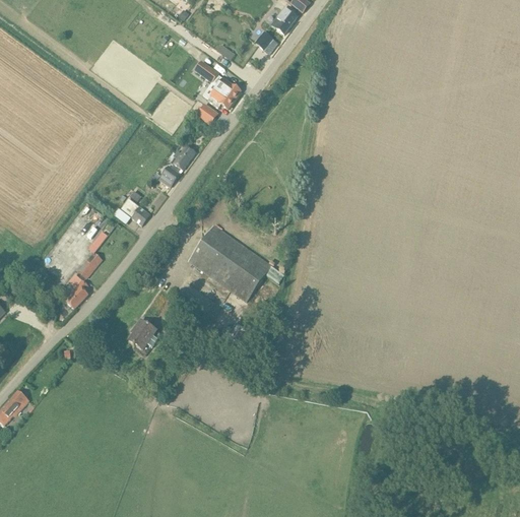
[(310,2),(307,0),(294,0),(291,3),(303,12),(310,2)]
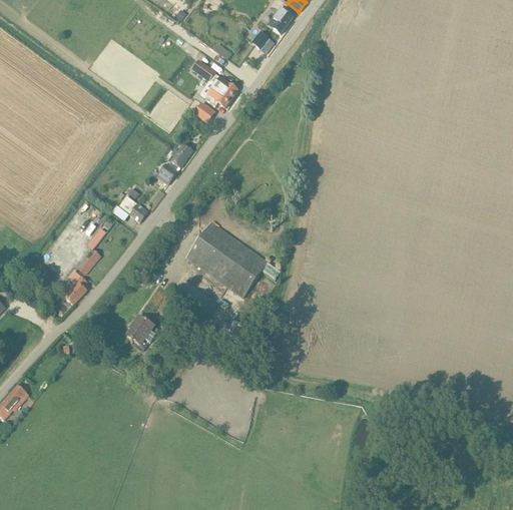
[(280,7),(268,23),(281,33),(294,17),(286,11),(280,7)]
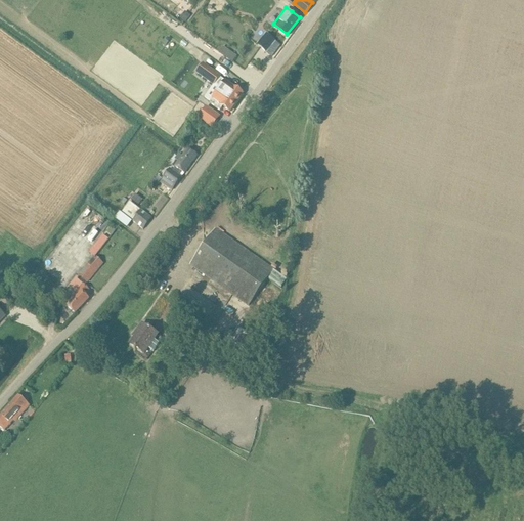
[(266,33),(258,43),(263,48),(265,46),(267,48),(273,40),(270,37),(266,33)]
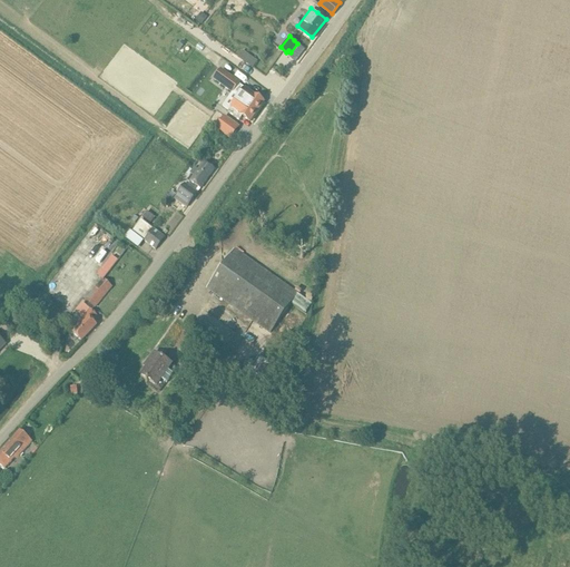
[(243,47),(237,55),(253,66),(258,58),(243,47)]
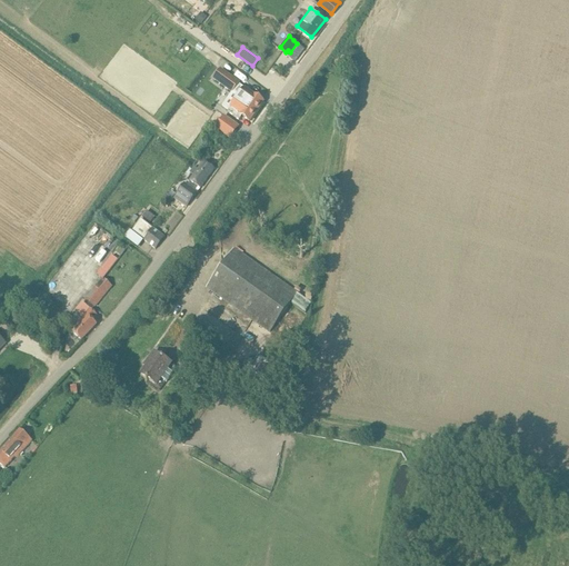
[(336,63),(338,66),(342,68),(350,58),(343,52),(336,63)]
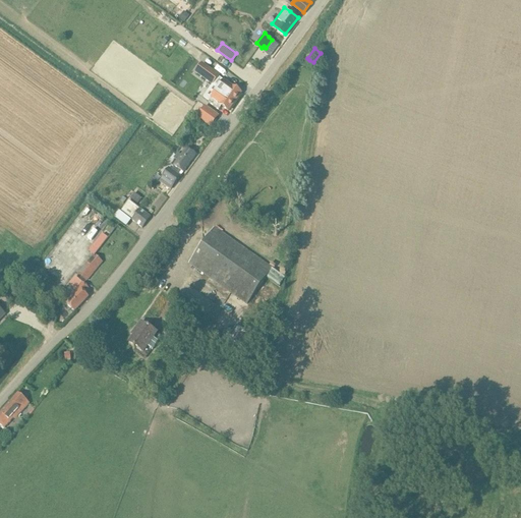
[(265,63),(270,57),(265,54),(261,60),(265,63)]
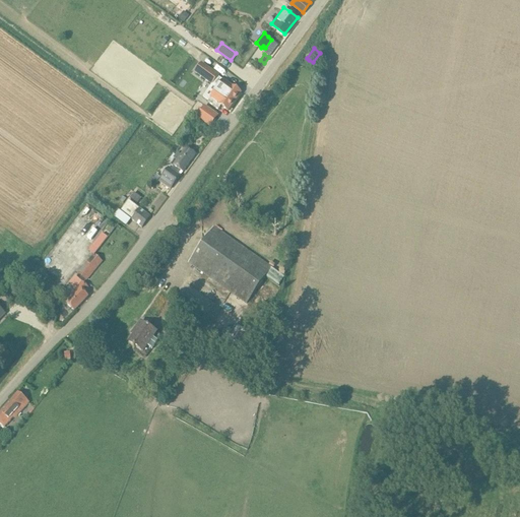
[(216,100),(219,102),(228,108),(241,90),(240,90),(242,87),(234,81),(232,84),(229,81),(234,75),(233,74),(215,61),(209,69),(226,82),(221,90),(222,91),(216,100)]
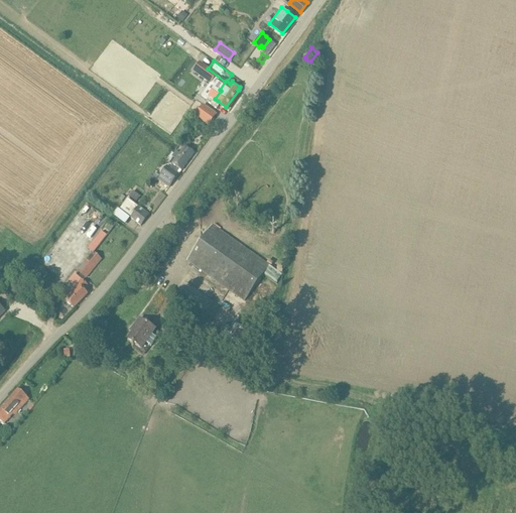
[(258,76),(266,67),(262,62),(253,72),(258,76)]
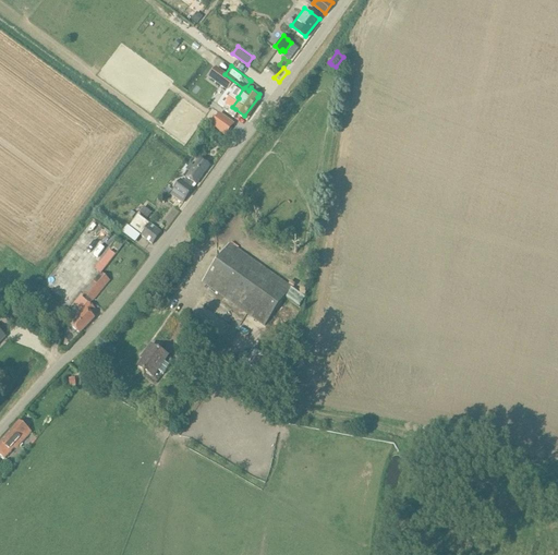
[(220,110),(210,123),(226,134),(235,121),(220,110)]
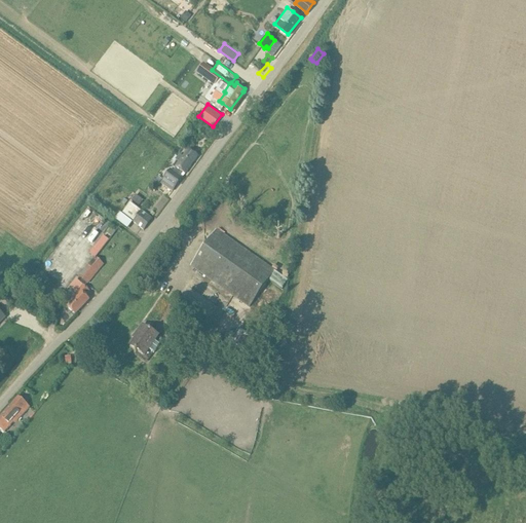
[(198,153),(189,147),(181,157),(179,156),(178,158),(177,158),(174,163),(175,163),(171,167),(161,181),(173,189),(182,176),(180,175),(183,170),(185,172),(198,153)]
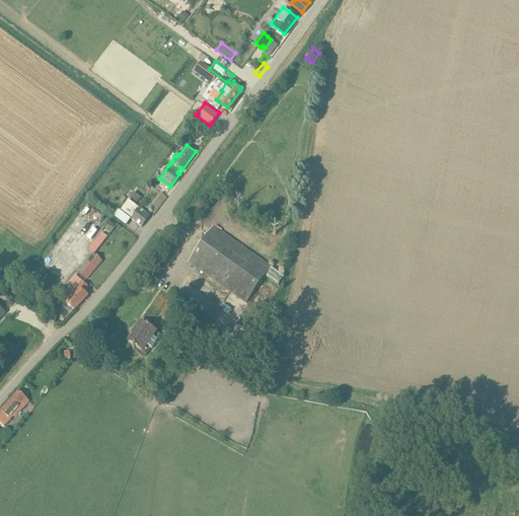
[(152,174),(147,181),(153,187),(158,179),(152,174)]
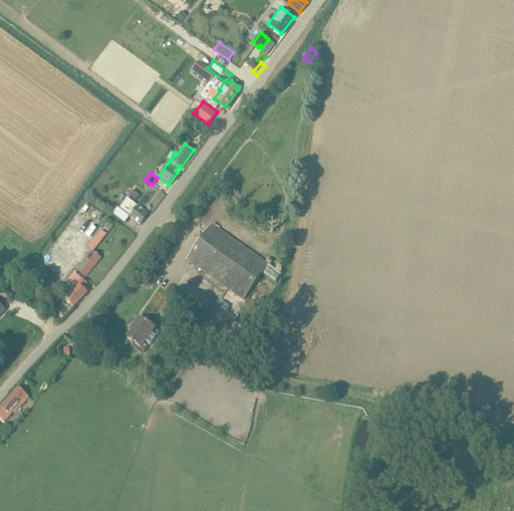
[(133,188),(129,193),(136,199),(140,194),(133,188)]
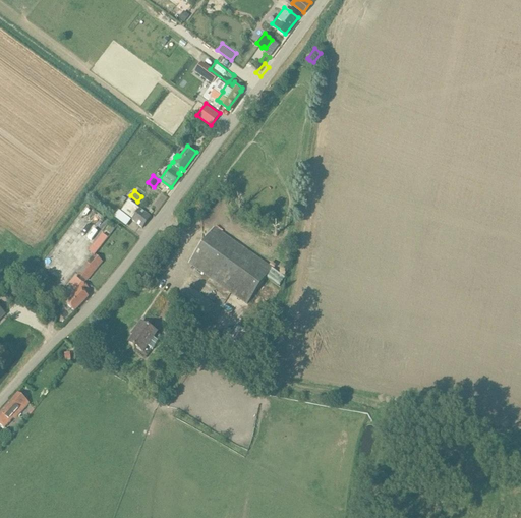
[(151,215),(142,209),(139,207),(131,218),(142,226),(151,215)]
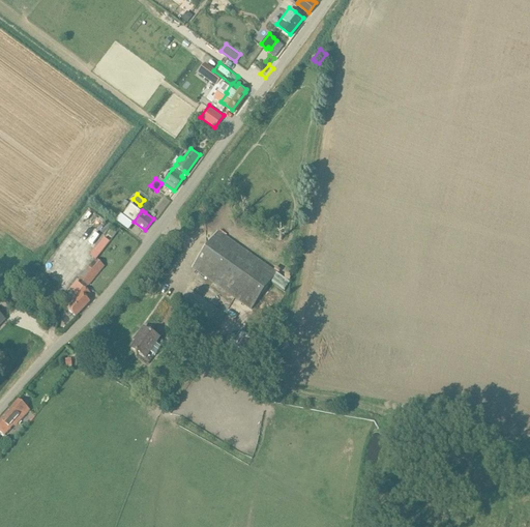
[(119,211),(114,218),(126,228),(131,221),(119,211)]
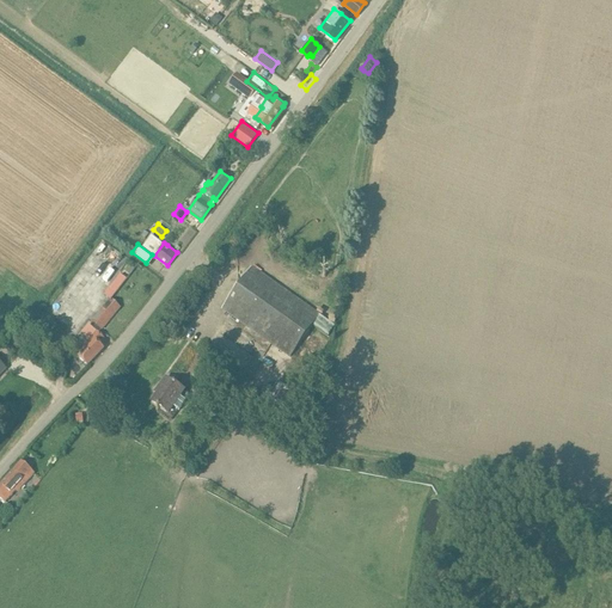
[(224,305),(233,312),(289,352),(319,312),(252,264),(224,305)]
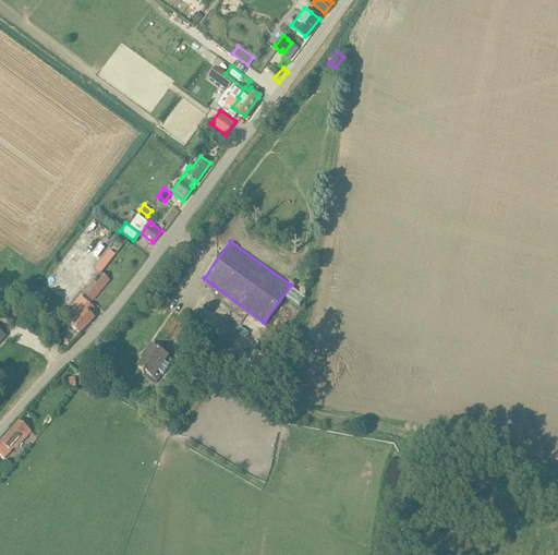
[(93,267),(99,272),(114,252),(108,246),(93,267)]
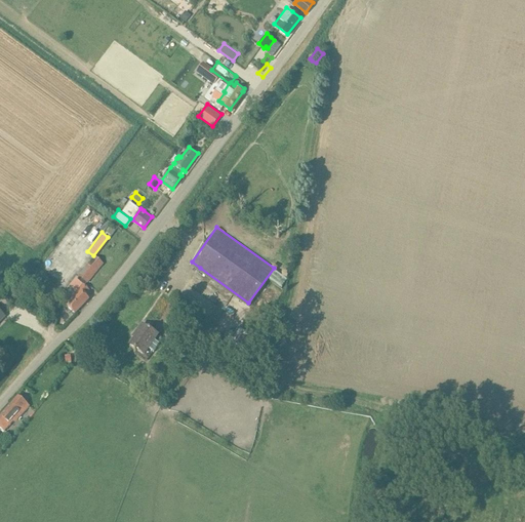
[(106,243),(90,263),(96,268),(112,247),(106,243)]
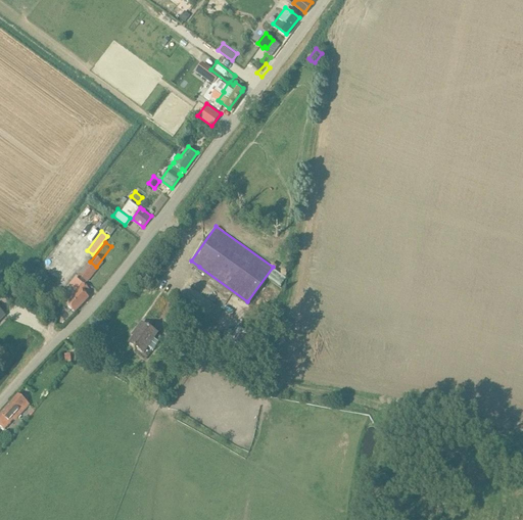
[(89,287),(83,281),(76,288),(78,290),(66,301),(75,310),(89,295),(85,291),(89,287)]
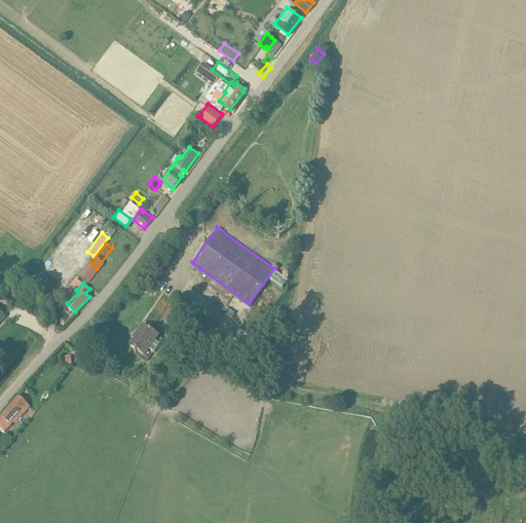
[(34,287),(31,291),(37,296),(40,293),(34,287)]
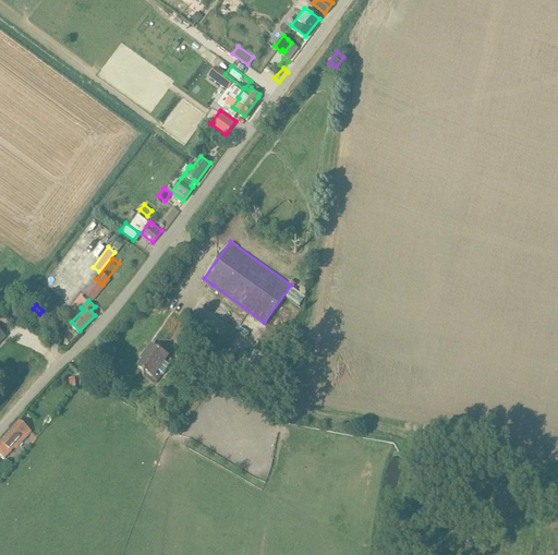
[(147,351),(138,364),(154,375),(157,370),(164,374),(170,364),(165,360),(168,354),(152,342),(146,350),(147,351)]
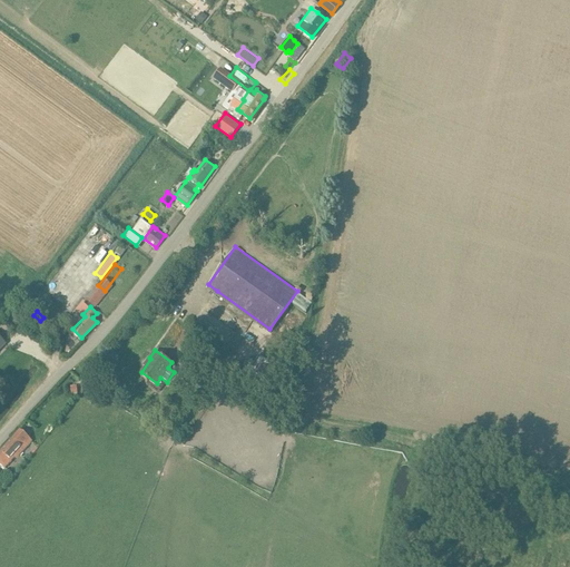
[(31,439),(28,436),(19,428),(0,449),(0,460),(5,466),(18,451),(19,452),(31,439)]
